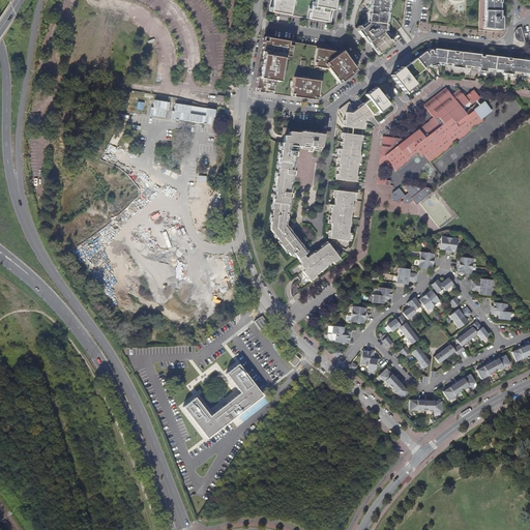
[(270,0),(268,11),(330,23),(334,0),(270,0)]
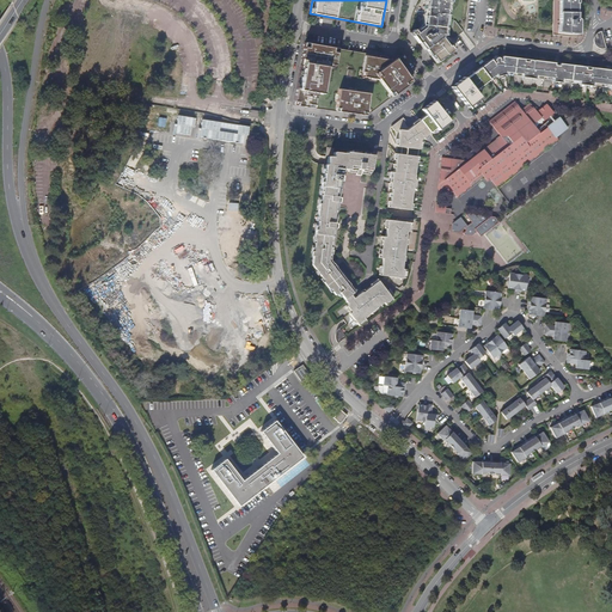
[(450,47),(442,38),(447,1),(450,0),(427,0),(424,28),(417,34),(415,30),(411,34),(420,44),(421,42),(427,49),(432,56),(433,55),(439,62),(453,50),(454,49),(451,46),(450,47)]
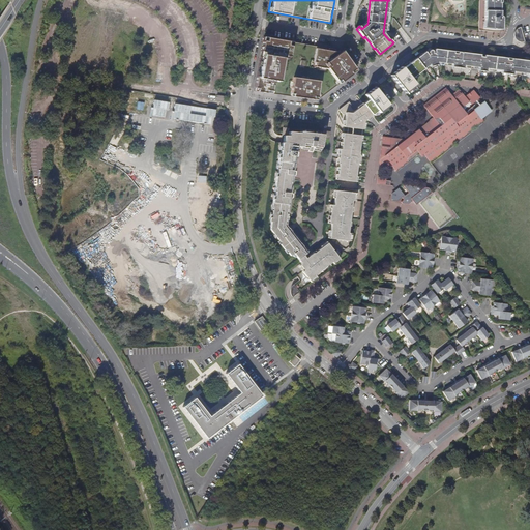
[(484,0),(484,19),(483,28),(493,30),(501,30),(501,20),(501,18),(501,17),(500,16),(500,4),(500,3),(501,3),(500,0),(484,0)]
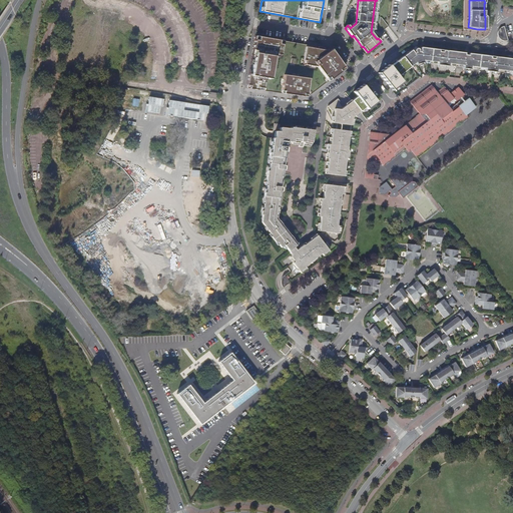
[(497,33),(497,34),(498,36),(499,38),(500,39),(502,40),(504,41),(506,41),(508,40),(506,32),(504,26),(502,27),(500,28),(499,30),(498,32),(497,33)]
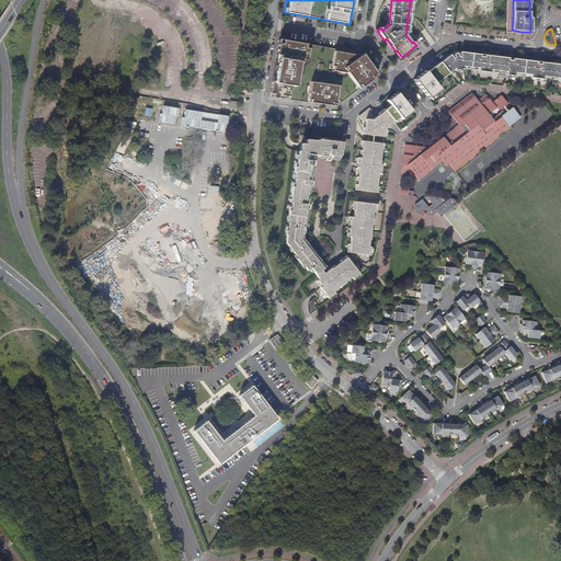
[(335,106),(377,75),(362,54),(279,38),(268,96),(335,106)]
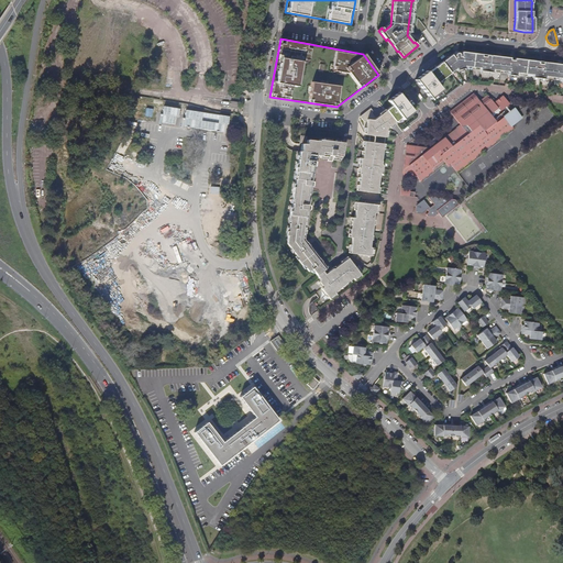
[(89,53),(78,52),(77,64),(87,66),(89,53)]
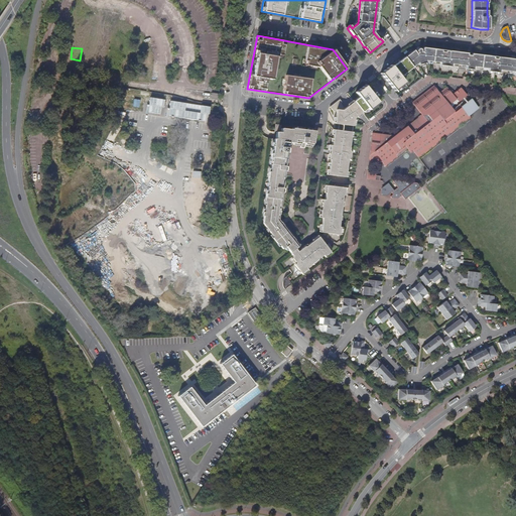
[(414,50),(405,57),(413,67),(418,62),(418,65),(426,62),(426,60),(440,62),(440,65),(452,67),(452,63),(466,66),(466,69),(474,70),(474,67),(489,69),(488,71),(500,73),(500,71),(514,72),(514,75),(515,75),(515,59),(497,57),(497,58),(494,58),(494,56),(483,55),(472,53),(471,55),(468,55),(468,53),(445,50),(445,52),(441,51),(442,50),(423,47),(423,49),(419,48),(418,48),(418,49),(417,50),(417,51),(418,52),(416,53),(414,50)]
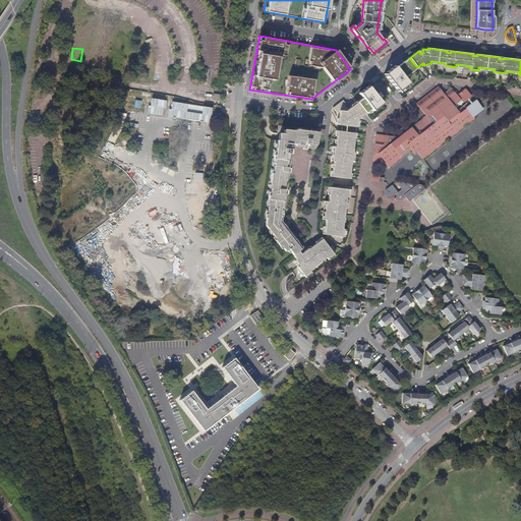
[(62,83),(70,92),(74,89),(67,79),(62,83)]
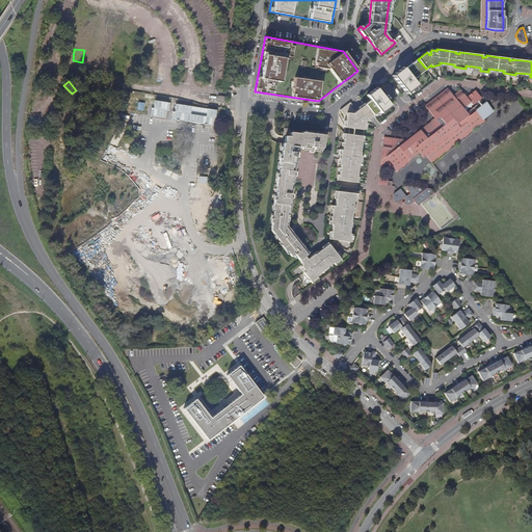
[(484,118),(477,109),(469,115),(466,111),(481,98),(478,94),(475,90),(467,97),(460,89),(453,95),(448,87),(425,105),(435,117),(406,140),(384,137),(380,168),(389,169),(393,165),(398,171),(421,154),(423,157),(425,155),(432,163),(486,122),(484,118)]
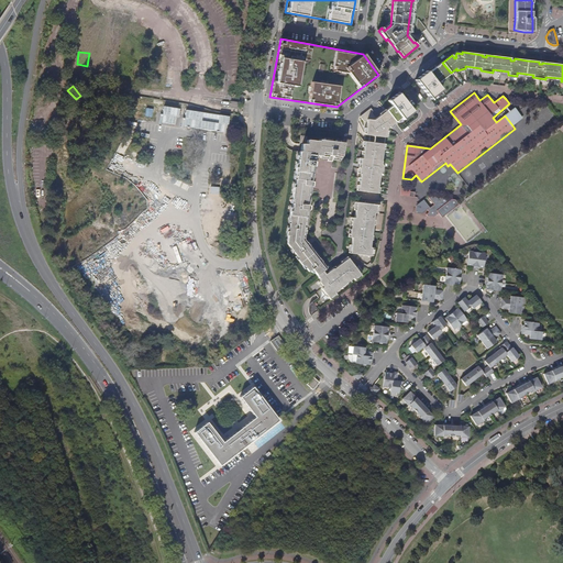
[(373,112),(371,108),(360,117),(364,121),(365,122),(373,116),(372,113),(373,112)]
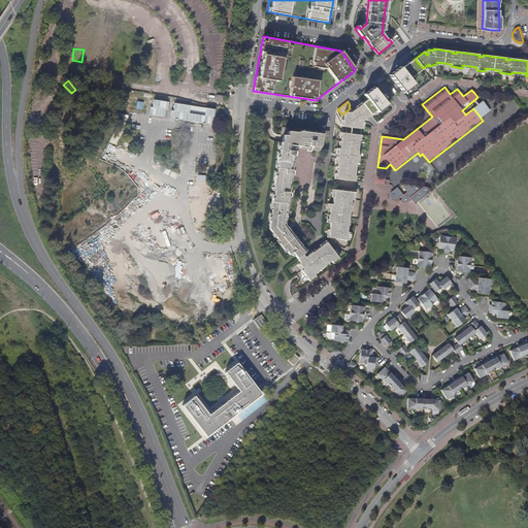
[(483,101),(473,108),(481,118),(490,110),(483,101)]
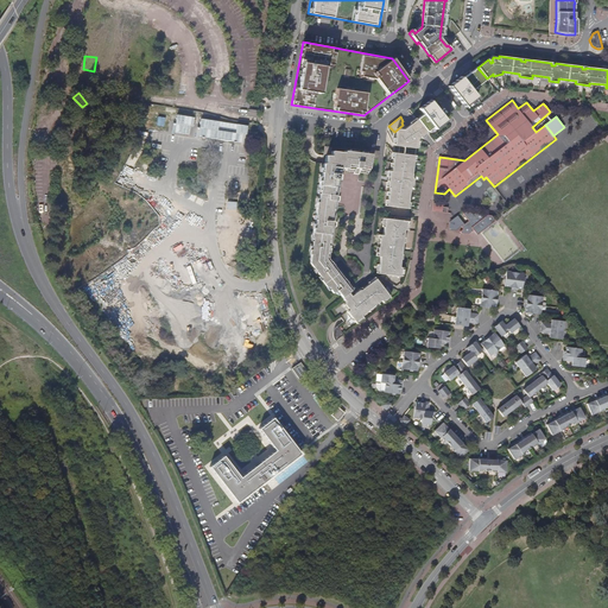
[(387,207),(407,209),(410,188),(409,185),(409,179),(411,177),(415,156),(399,153),(399,146),(417,149),(418,139),(428,132),(417,119),(406,128),(403,125),(394,132),(396,132),(391,171),(390,171),(388,177),(390,177),(390,182),(388,182),(387,188),(390,188),(387,207)]
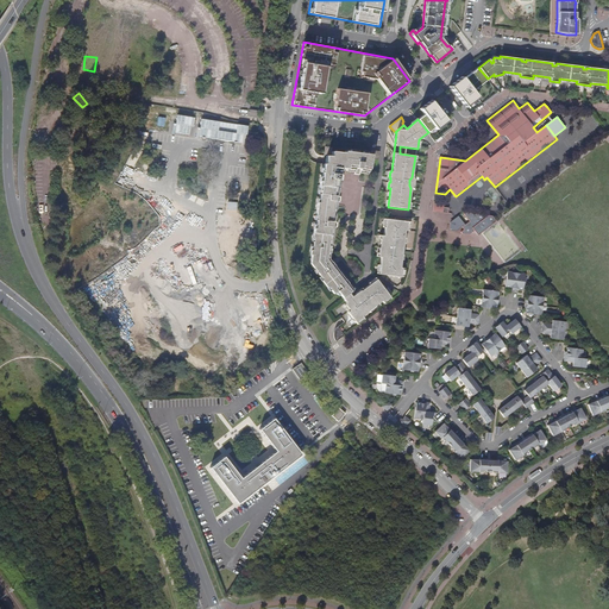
[(344,297),(349,293),(355,289),(352,286),(350,282),(347,283),(345,280),(346,278),(336,265),(334,267),(328,259),(328,258),(328,257),(331,258),(332,249),(330,249),(331,244),(332,244),(334,227),(337,227),(338,223),(336,223),(337,214),(334,214),(334,211),(337,211),(338,202),(340,202),(340,198),(339,196),(340,180),(343,180),(344,175),(339,175),(340,170),(343,170),(343,169),(347,169),(346,171),(355,173),(355,174),(359,175),(359,173),(369,174),(370,158),(378,159),(380,151),(371,150),(370,155),(344,151),(344,154),(332,151),(332,148),(326,146),(324,156),(326,157),(325,164),(322,164),(311,263),(334,294),(338,292),(343,299),(344,297)]
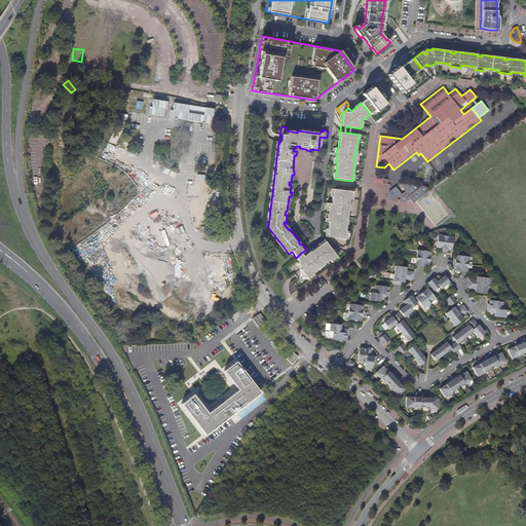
[(374,183),(382,184),(383,179),(383,177),(375,176),(374,183)]
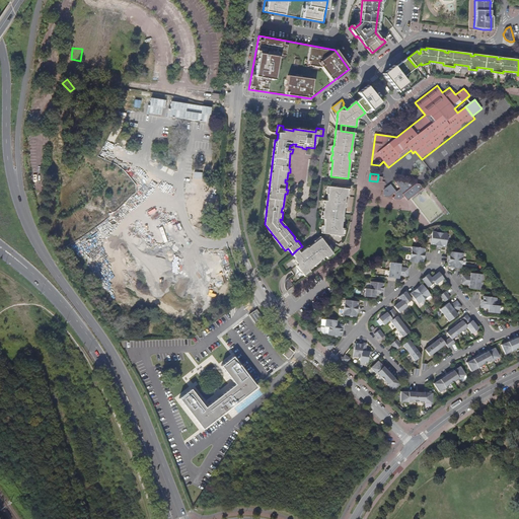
[(408,201),(423,189),(419,183),(410,182),(394,180),(400,189),(396,192),(393,194),(395,196),(392,198),(393,199),(400,200),(403,197),(408,201)]
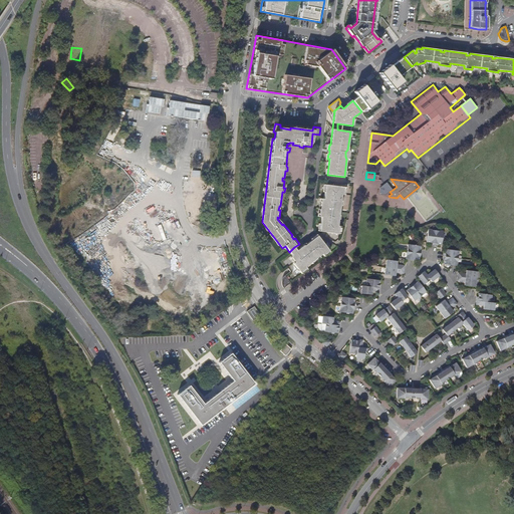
[(388,194),(390,192),(393,190),(387,182),(383,184),(380,187),(379,194),(386,195),(388,194)]
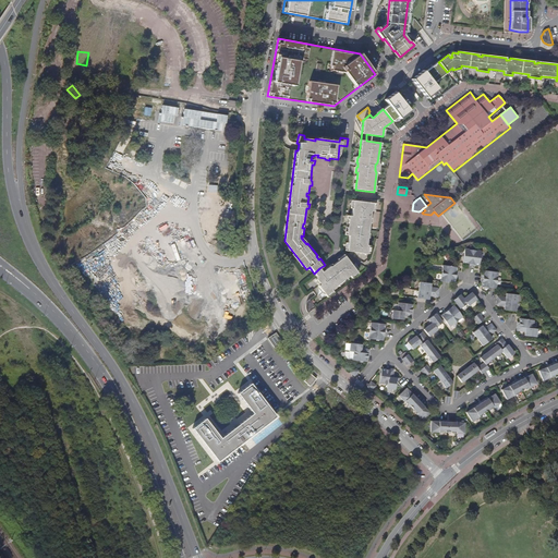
[(365,226),(370,227),(371,211),(373,211),(374,203),(353,201),(351,216),(349,216),(348,223),(351,225),(351,228),(348,227),(347,235),(349,235),(348,251),(367,253),(368,245),(366,245),(368,230),(365,229),(365,226)]
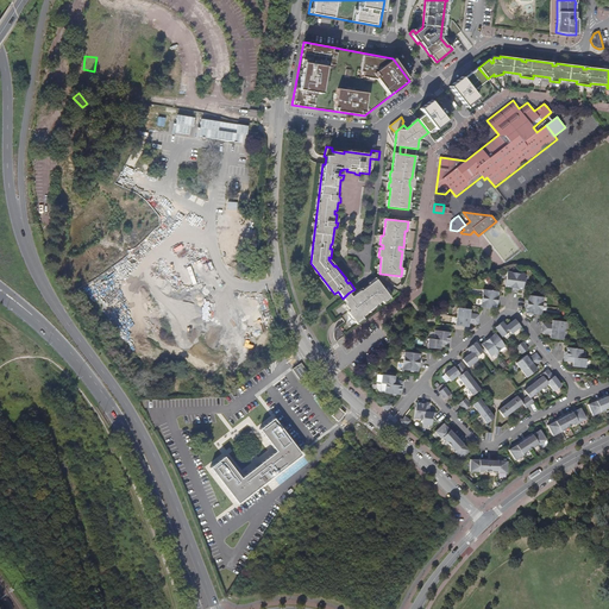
[(510,289),(514,289),(514,288),(515,280),(515,277),(516,272),(507,271),(506,287),(510,288),(510,289)]
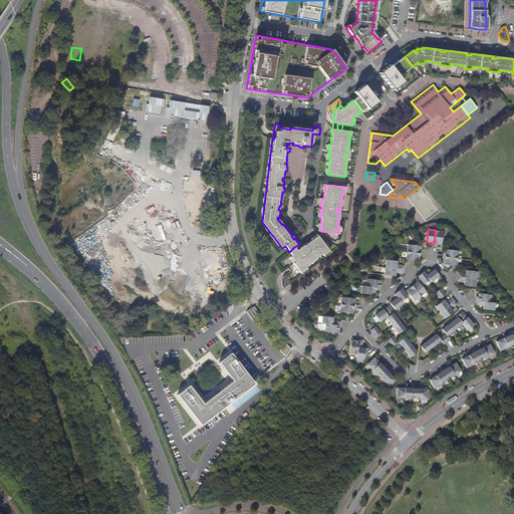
[(434,243),(434,244),(437,245),(437,244),(438,244),(441,244),(443,231),(436,230),(435,234),(435,236),(434,243)]
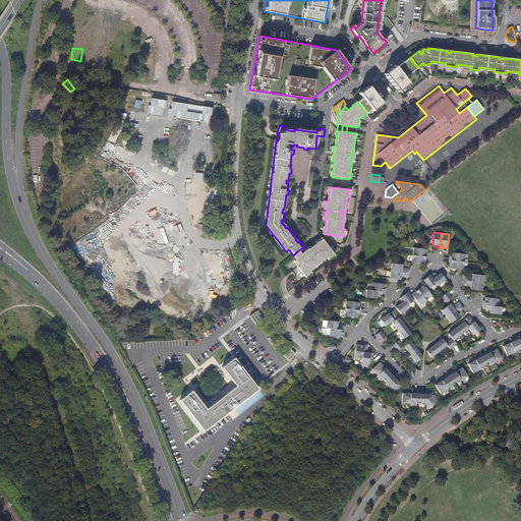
[(320,241),(331,255),(333,254),(322,239),(320,241)]
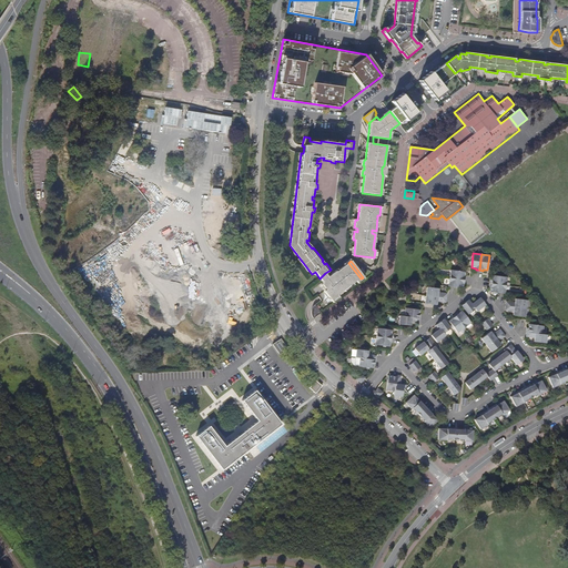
[(335,272),(332,274),(333,276),(330,279),(328,276),(325,273),(321,277),(320,279),(323,282),(322,284),(326,290),(324,291),(332,301),(338,296),(337,295),(356,281),(357,282),(361,279),(348,263),(336,271),(335,272)]
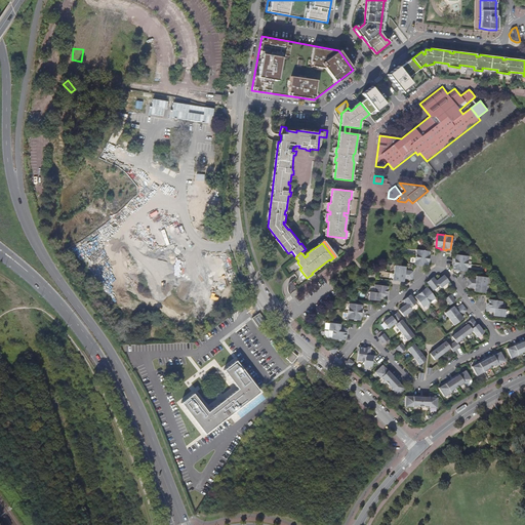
[(416,249),(415,257),(419,257),(421,257),(429,258),(430,259),(431,255),(430,255),(430,251),(416,249)]
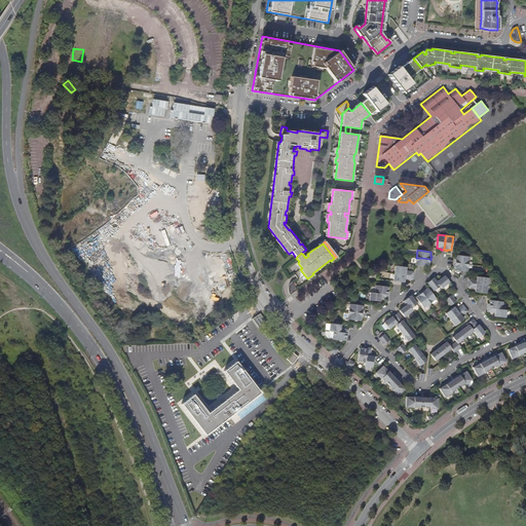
[(454,259),(454,262),(455,263),(462,264),(468,264),(470,257),(456,255),(455,259),(454,259)]
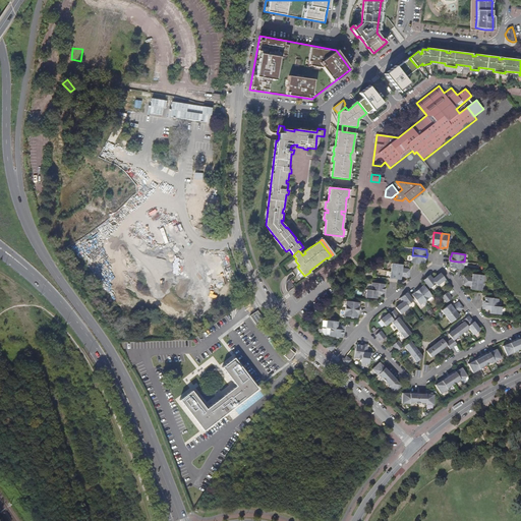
[(426,261),(426,257),(425,256),(418,255),(416,255),(412,255),(411,263),(424,265),(425,259),(426,261)]
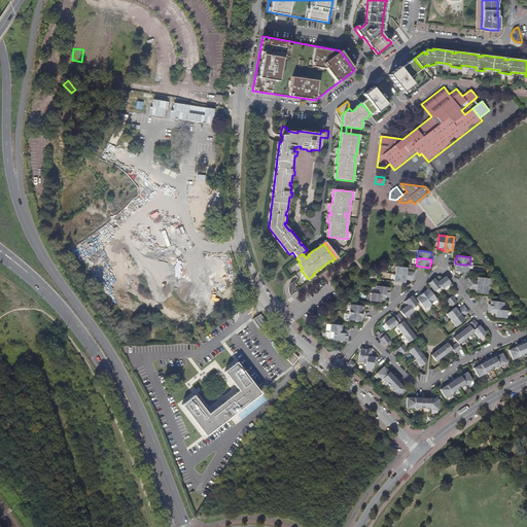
[(456,264),(455,262),(454,267),(455,267),(455,271),(468,273),(469,265),(463,265),(456,264)]
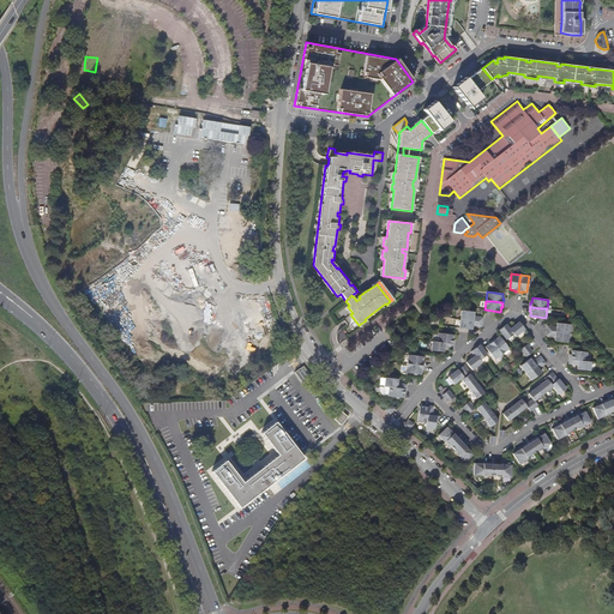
[(482,323),(483,318),(474,315),(474,312),(462,311),(461,319),(482,323)]
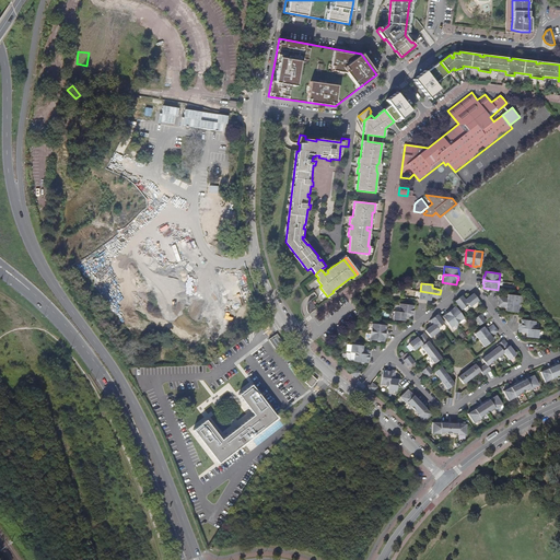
[(440,298),(440,294),(420,291),(419,300),(431,301),(431,298),(440,298)]
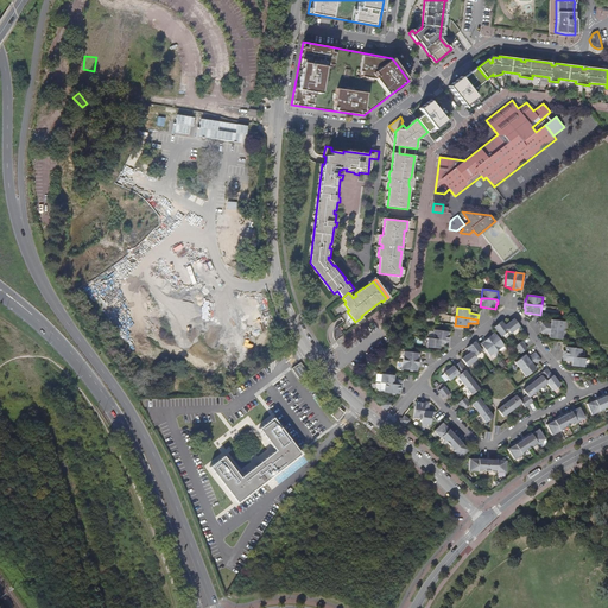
[(502,321),(501,322),(504,324),(508,331),(511,334),(519,325),(514,318),(506,324),(502,321)]
